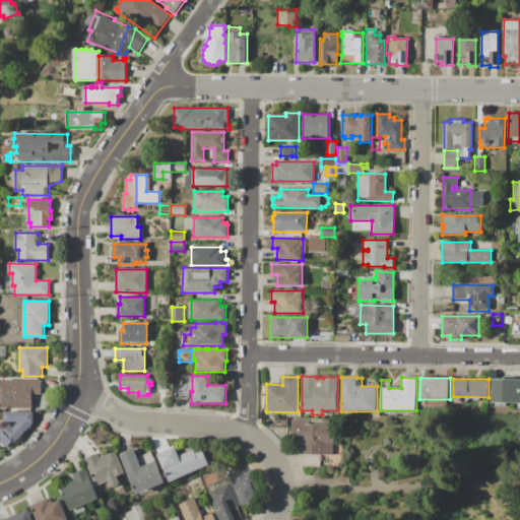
[(491,379),(519,379),(519,403),(491,403),(491,379)]
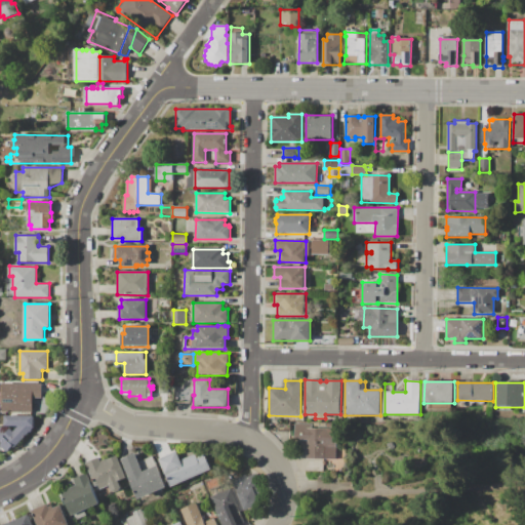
[(3,384),(42,384),(42,395),(33,395),(33,413),(1,412),(1,407),(2,407),(3,400),(1,400),(1,396),(3,396),(3,384)]
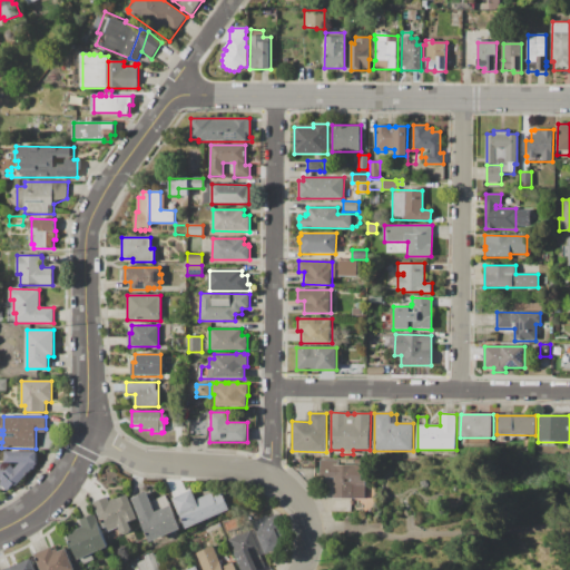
[(6,451),(37,452),(37,463),(20,463),(5,462),(6,451)]
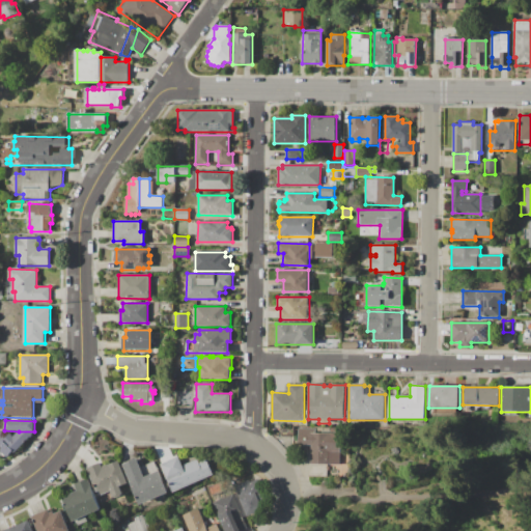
[(298,428),(314,429),(314,434),(340,434),(340,464),(310,464),(310,445),(298,445),(298,428)]
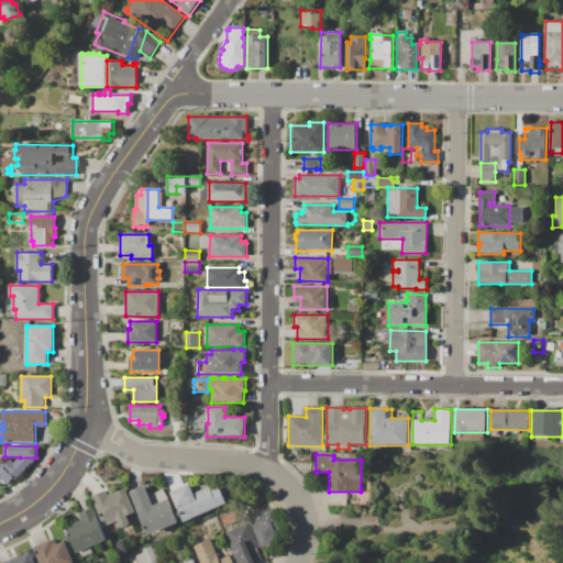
[(20,457),(36,457),(25,471),(15,462),(20,457)]
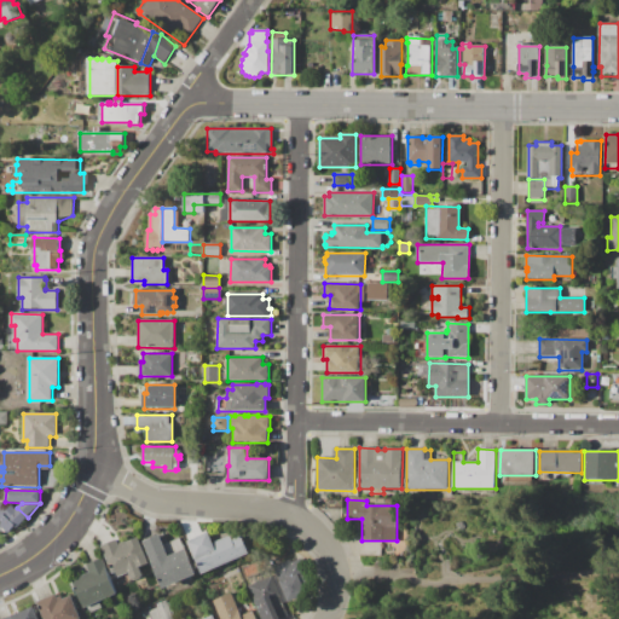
[(17,508),(28,518),(18,527),(17,528),(15,527),(6,536),(0,530),(0,526),(1,525),(0,524),(0,519),(4,515),(12,505),(17,508)]
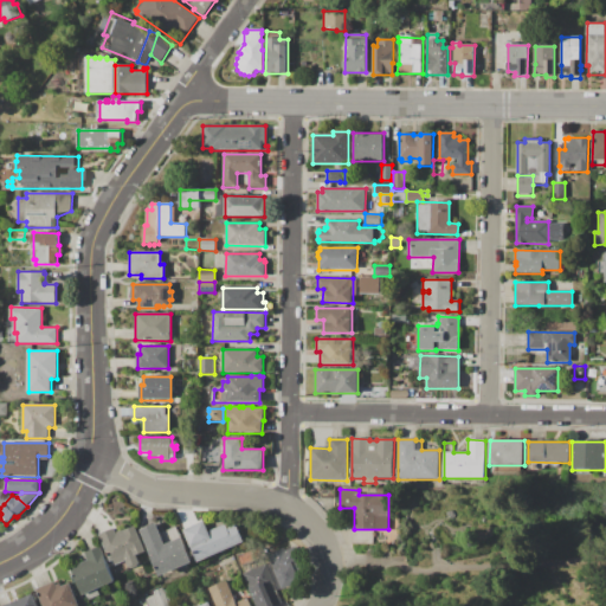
[(197,561),(184,530),(204,521),(208,532),(226,524),(227,528),(236,524),(243,541),(197,561)]
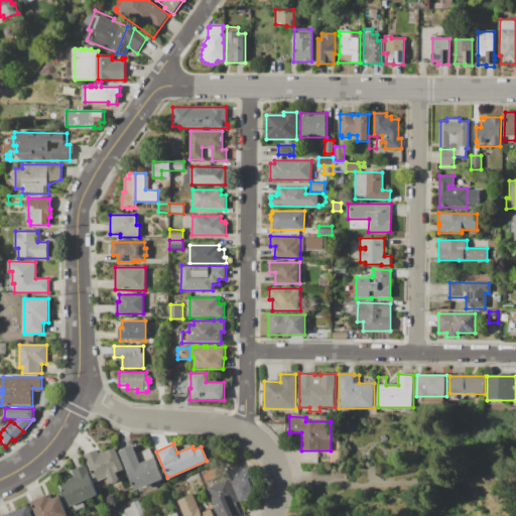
[(119,452),(132,445),(136,454),(149,447),(163,479),(136,491),(119,452)]
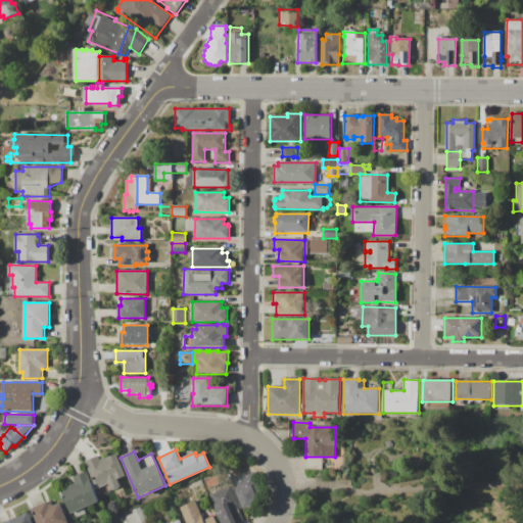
[(115,454),(126,476),(117,479),(121,487),(110,491),(107,484),(97,489),(85,462),(98,456),(100,460),(106,457),(106,458),(115,454)]
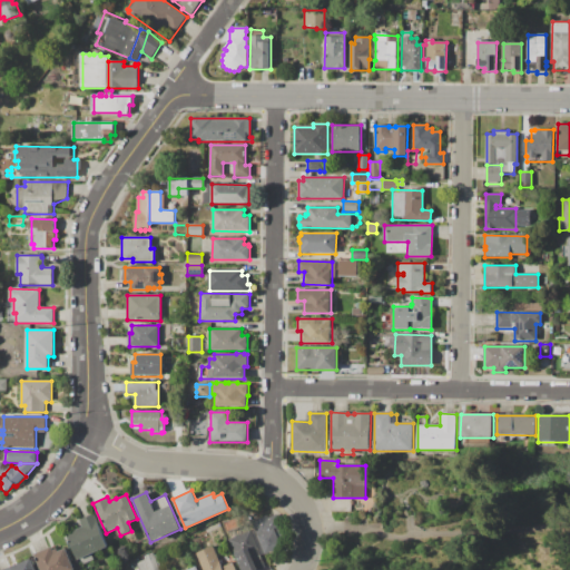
[(251,522),(267,516),(268,518),(277,513),(291,544),(265,556),(251,522)]
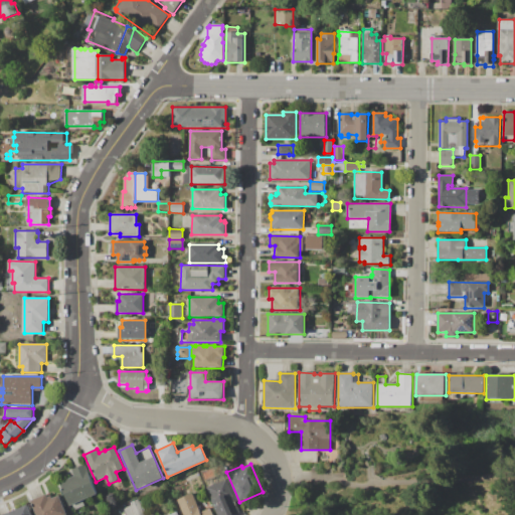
[(84,465),(98,494),(81,501),(84,506),(72,511),(59,483),(74,476),(71,470),(84,465)]
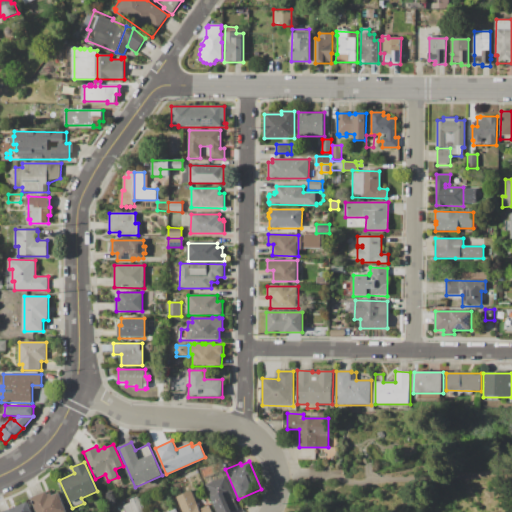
[(217,511),(206,485),(225,477),(238,508),(233,511),(217,511)]
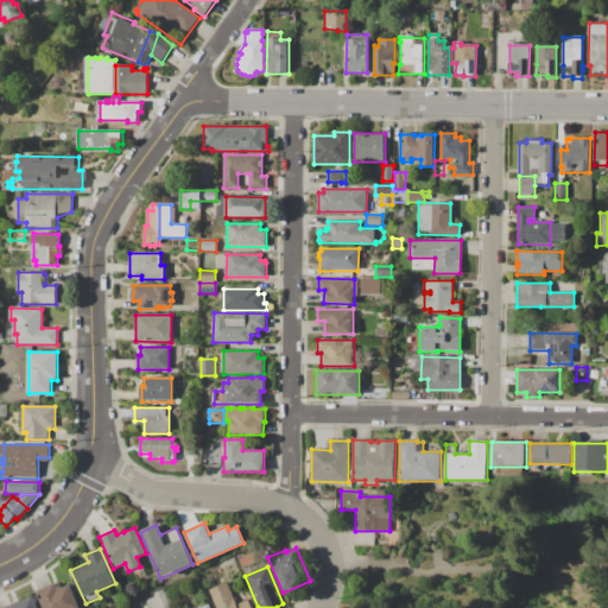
[(37,591),(56,583),(57,587),(61,586),(63,588),(70,586),(71,589),(74,589),(77,597),(76,599),(81,607),(43,607),(40,602),(39,602),(37,596),(38,596),(37,591)]
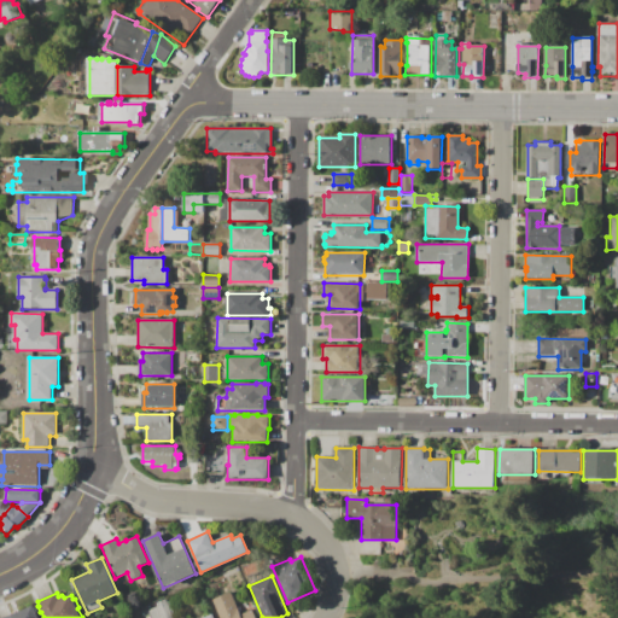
[(219,617),(211,600),(231,593),(240,614),(252,610),(255,617),(219,617)]
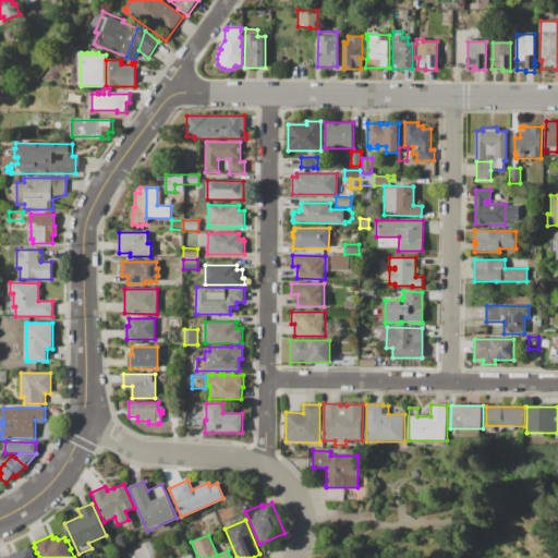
[(137,557),(134,550),(141,548),(140,545),(149,542),(150,544),(152,544),(158,557),(137,557)]
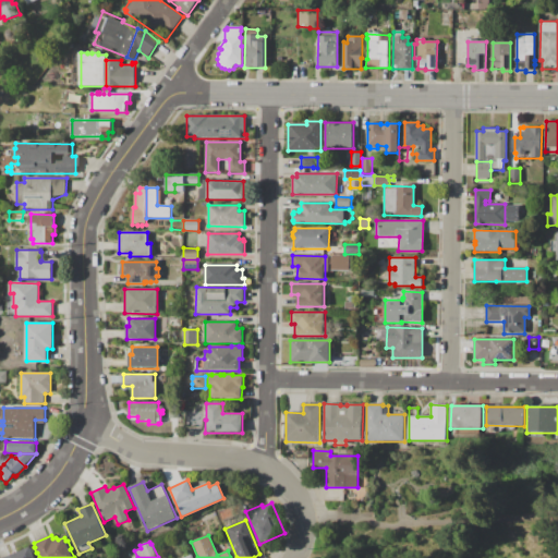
[(0,557),(32,545),(37,557),(0,557)]
